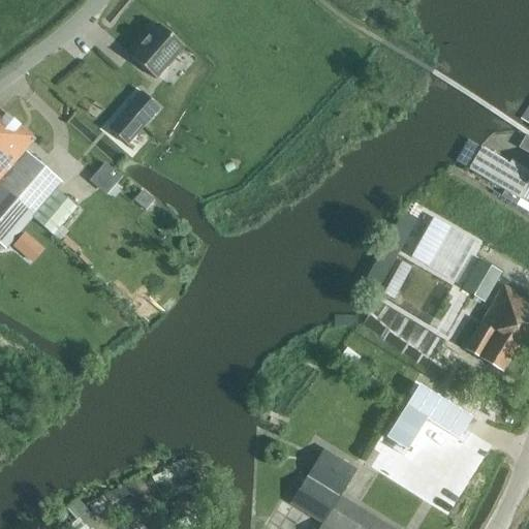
[(129,55),(155,78),(182,45),(157,23),(129,55)]
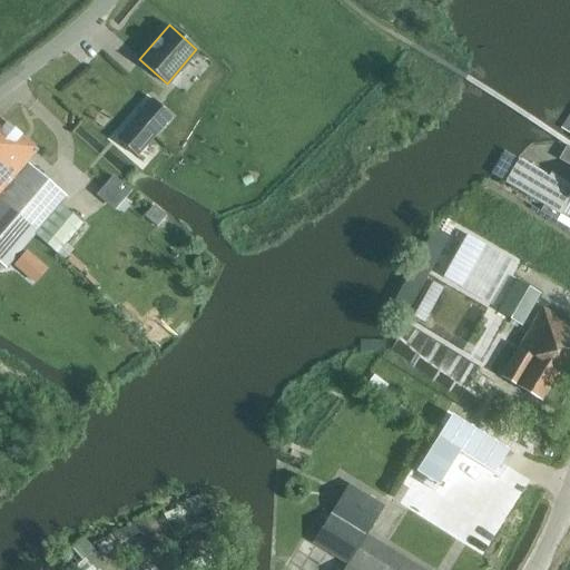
[(151,99),(116,139),(136,157),(172,117),(151,99)]
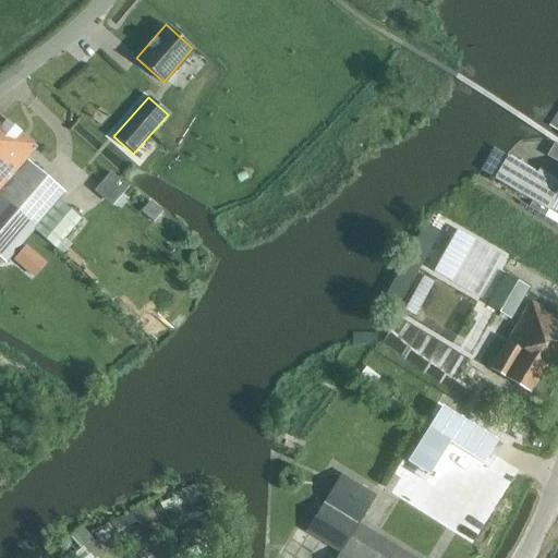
[(0,186),(33,147),(0,120),(0,186)]
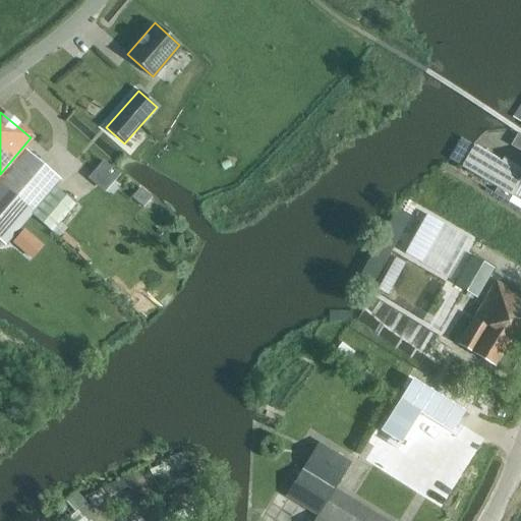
[(511,196),(512,197),(520,182),(520,170),(502,159),(501,162),(473,146),(461,168),(496,188),(511,196)]
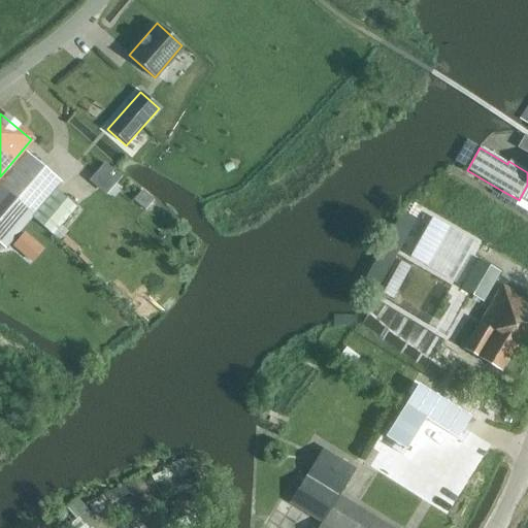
[(27,154),(0,185),(0,188),(54,233),(75,207),(54,189),(60,182),(27,154)]
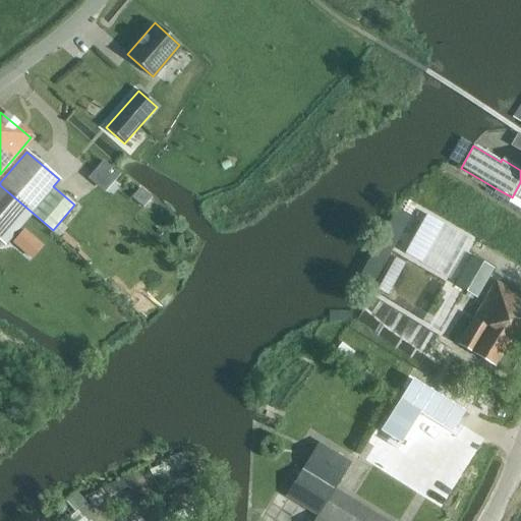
[(103,159),(89,178),(107,191),(121,173),(103,159)]
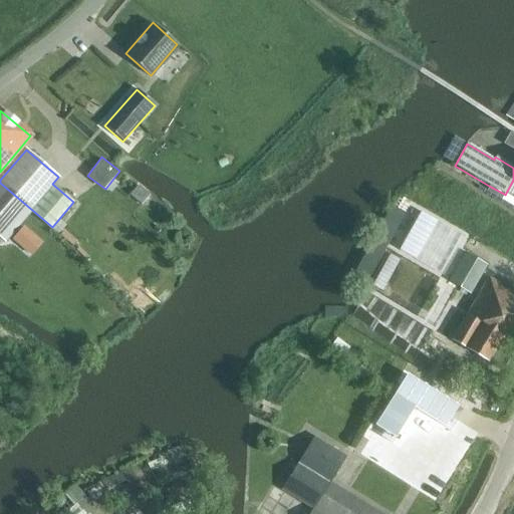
[(0,183),(0,238),(3,241),(29,210),(50,229),(52,227),(0,183)]
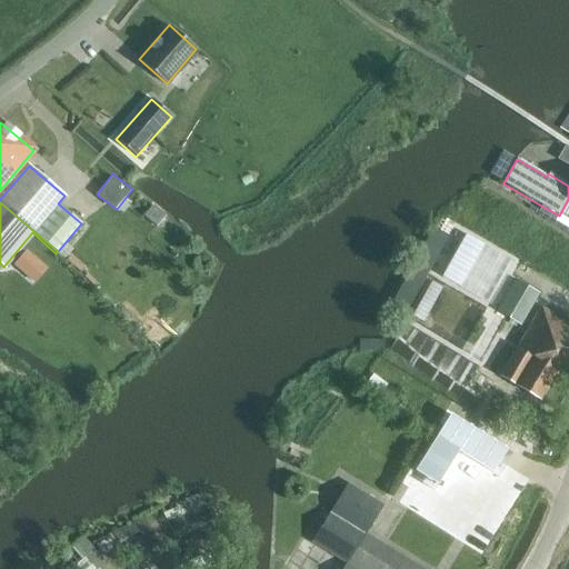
[(142,217),(152,226),(156,223),(163,213),(152,205),(142,217)]
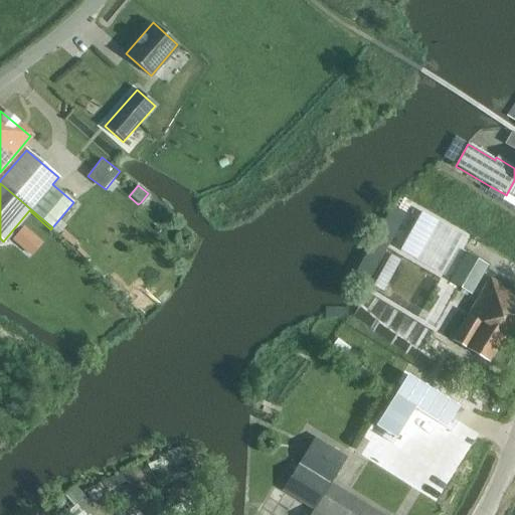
[(490,186),(487,191),(502,200),(505,194),(490,186)]
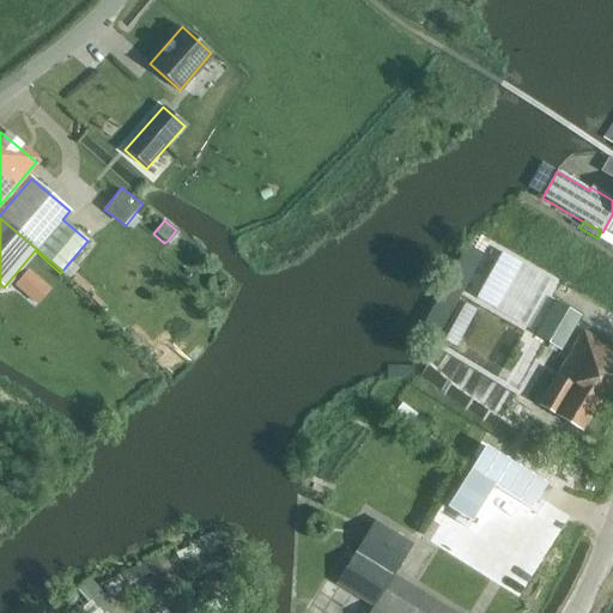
[(499,265),(479,309),(487,313),(480,329),(469,325),(456,351),(501,371),(534,298),(515,290),(521,275),(499,265)]
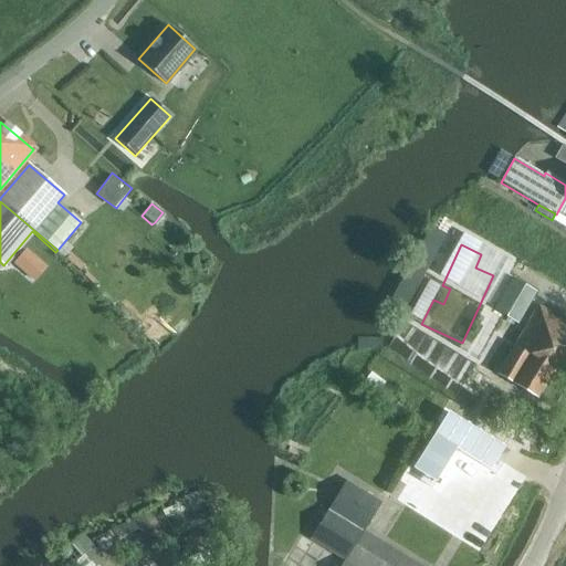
[(33,283),(49,265),(28,247),(12,263),(33,283)]
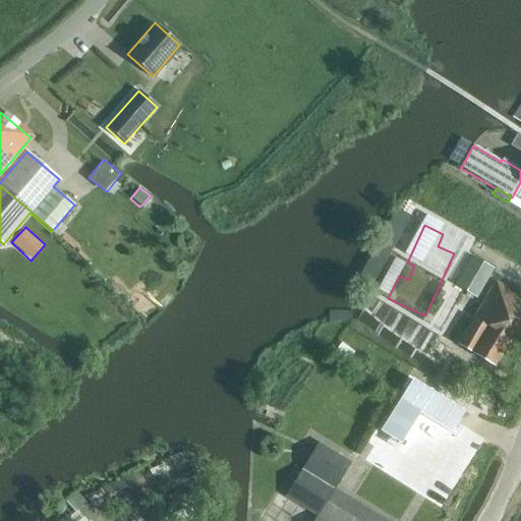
[(369,298),(397,241),(382,234),(354,291),(369,298)]
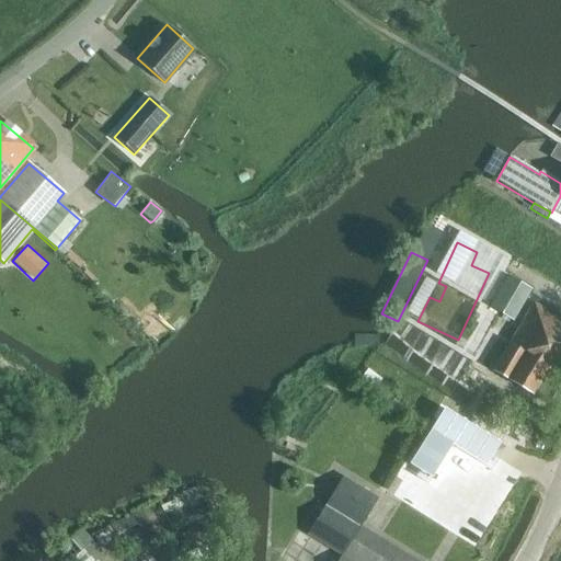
[(490,307),(513,321),(531,288),(508,275),(490,307)]
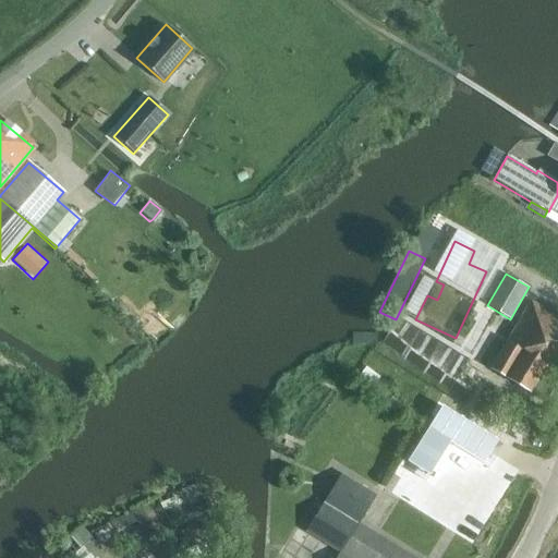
[(413,293),(403,310),(415,316),(425,300),(413,293)]
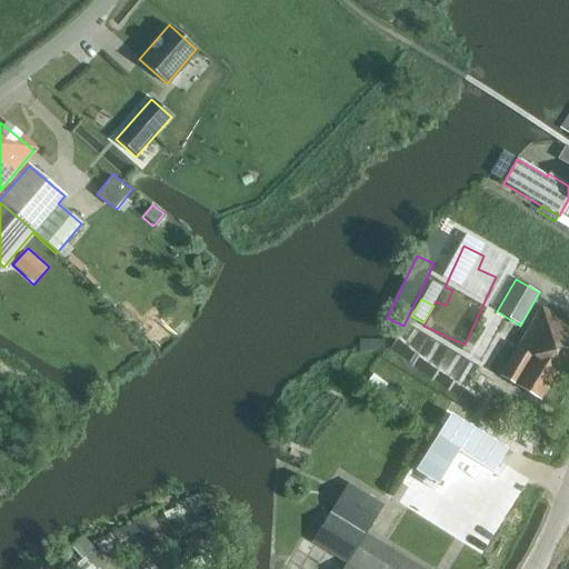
[(503,370),(500,377),(540,401),(568,353),(568,323),(541,308),(528,330),(503,370)]
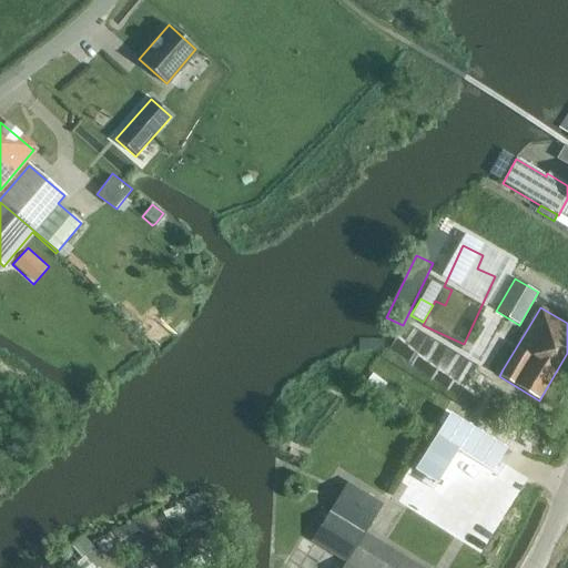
[(476,375),(470,384),(480,389),(485,379),(476,375)]
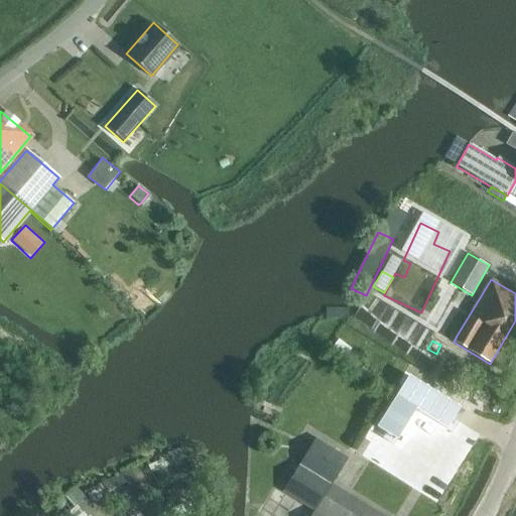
[(404,374),(372,425),(393,438),(412,407),(443,426),(456,405),(404,374)]
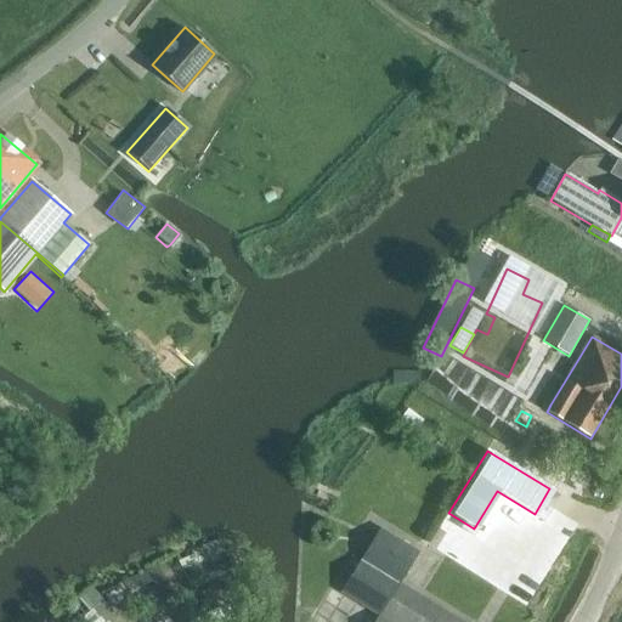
[(340,593),(378,617),(374,621),(459,621),(411,592),(412,591),(411,591),(410,591),(394,582),(399,575),(402,577),(418,553),(379,529),(340,593)]
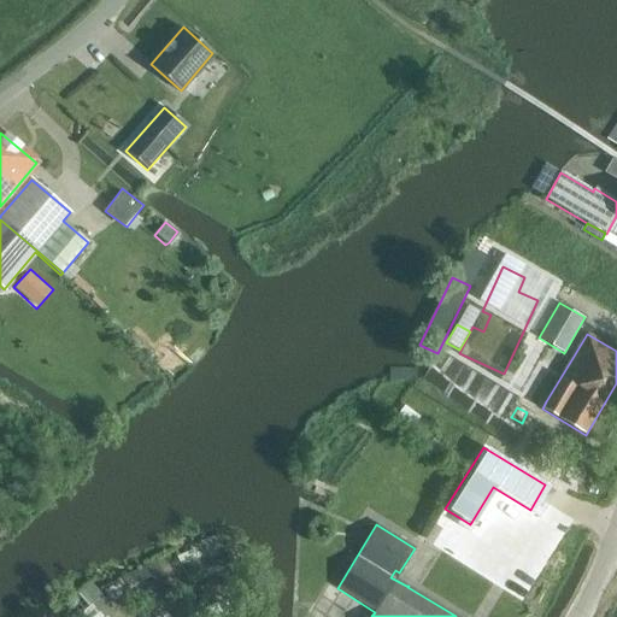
[(62,604),(74,616),(106,616),(81,587),(62,604)]
